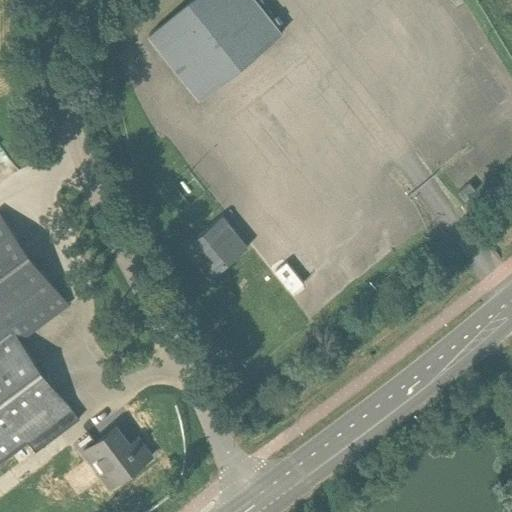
[(252,0),(197,0),(146,42),(199,108),(282,38),(275,29),(265,16),(252,0)]
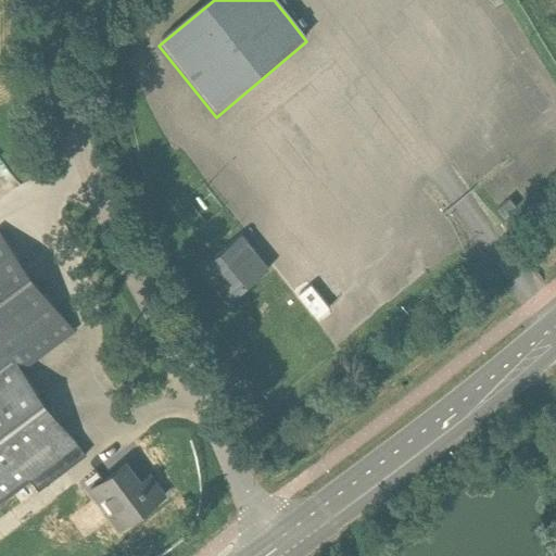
[(505,3),(502,0),(489,0),(496,10),(505,3)]
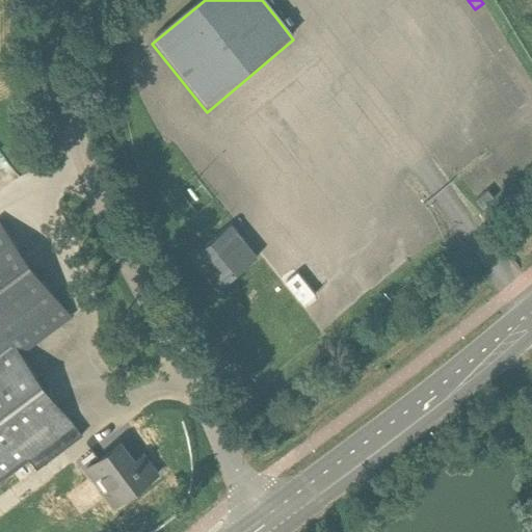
[(495,197),(494,195),(488,189),(482,194),(476,200),(483,208),(495,197)]
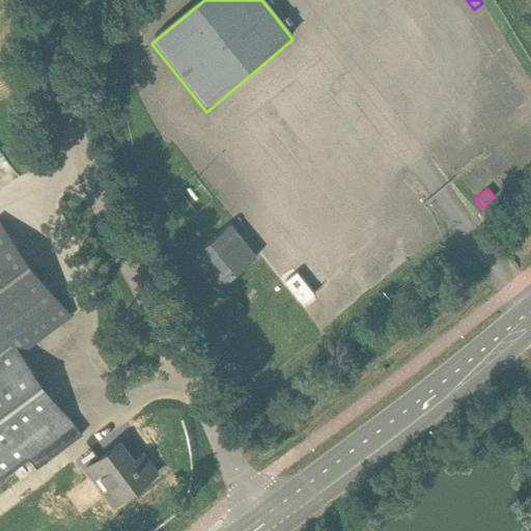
[(216,289),(256,257),(229,225),(189,258),(216,289)]
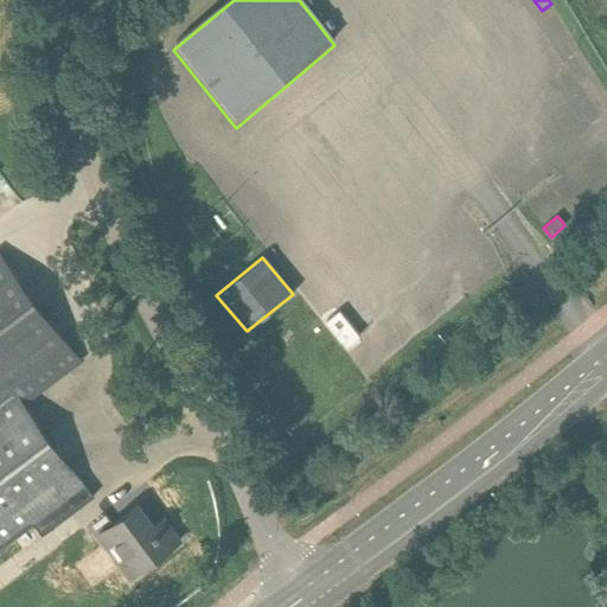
[(42,537),(93,499),(83,487),(84,487),(21,407),(77,363),(0,262),(0,551),(33,526),(42,537)]
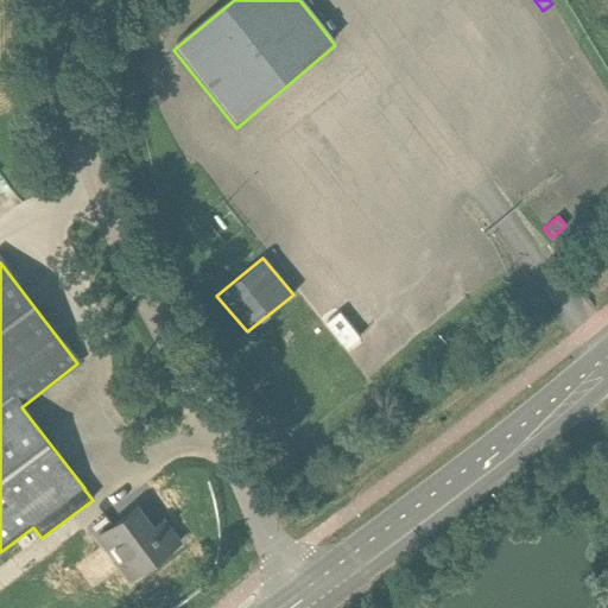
[(322,322),(350,359),(365,348),(336,311),(322,322)]
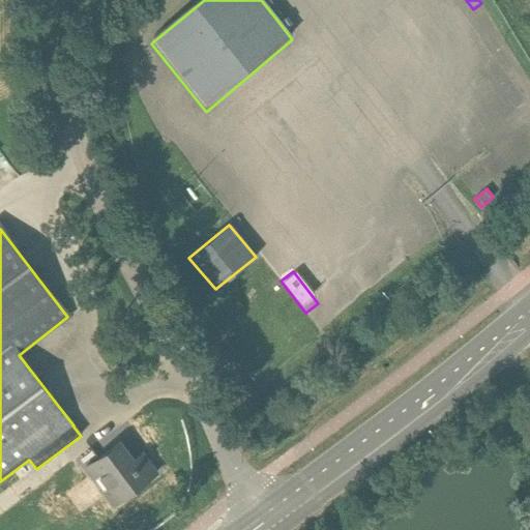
[(117,502),(157,472),(160,470),(159,469),(157,471),(147,458),(141,463),(123,439),(89,465),(117,502)]
